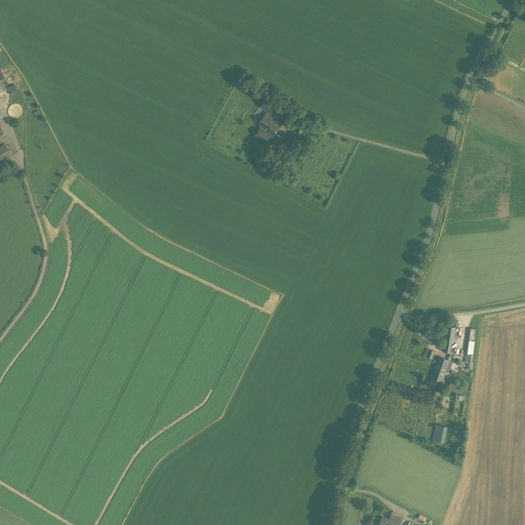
[(13,84),(7,87),(9,92),(16,89),(13,84)]
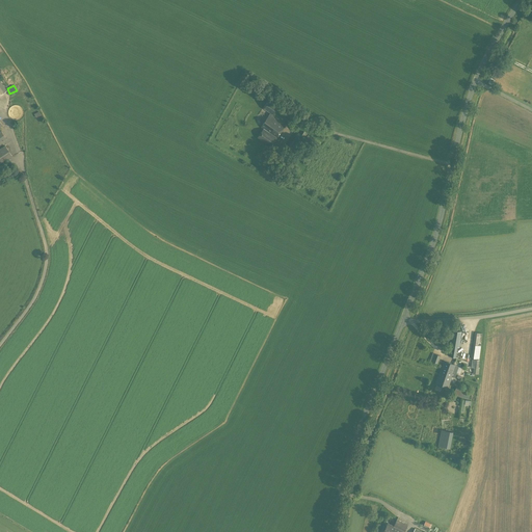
[(270,113),(269,114),(261,127),(263,129),(257,138),(271,148),(285,126),(271,116),(272,114),(278,106),(269,100),(264,108),(270,113)]
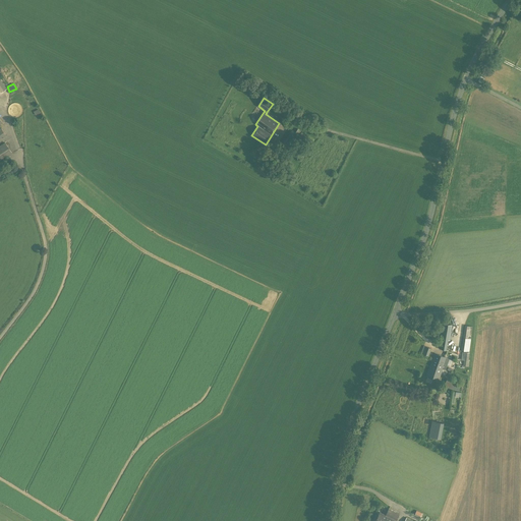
[(293,135),(290,132),(283,142),(290,148),(301,131),(297,129),(293,135)]
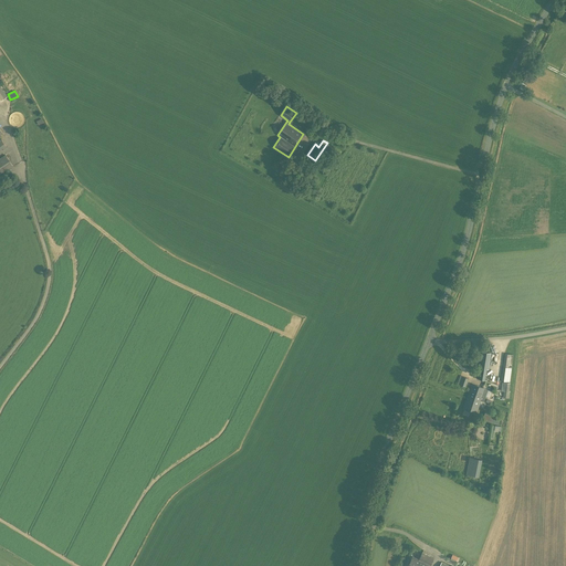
[(327,154),(333,146),(328,143),(323,152),(327,154)]
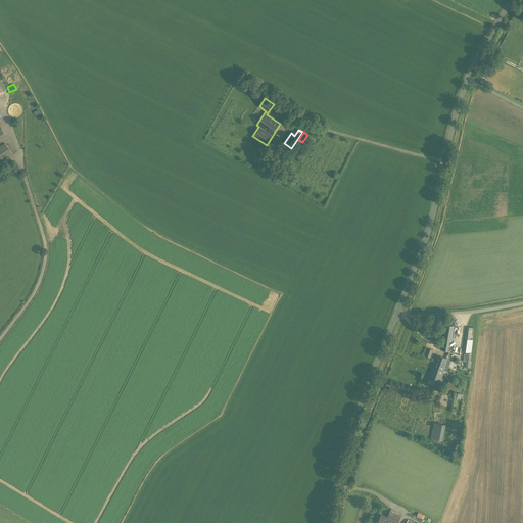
[(5,143),(0,146),(0,162),(12,154),(5,143)]
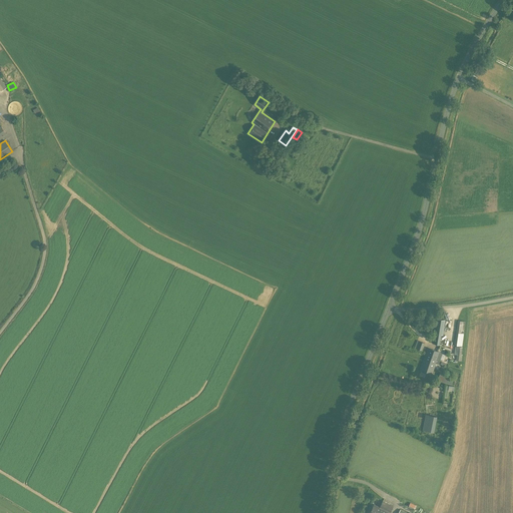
[(443,321),(445,321),(446,321),(436,319),(432,344),(441,346),(441,345),(439,344),(443,321)]
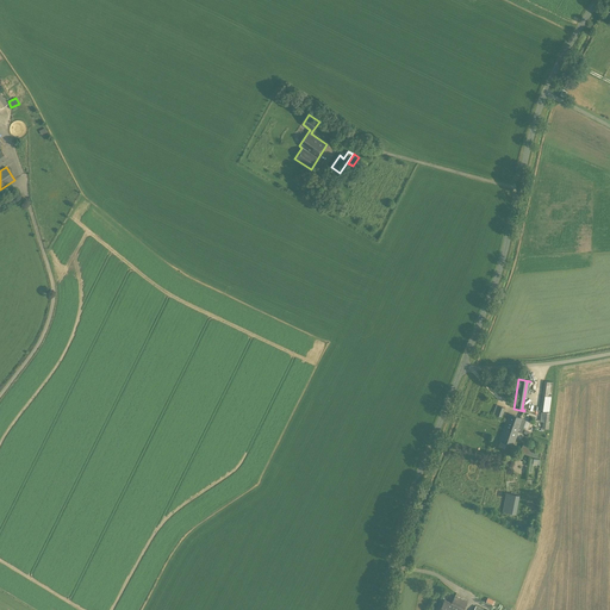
[(549,411),(553,381),(543,380),(540,410),(549,411)]
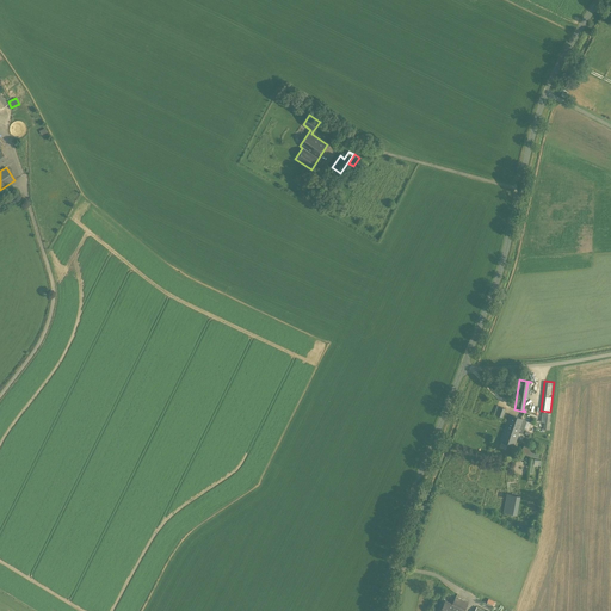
[(503,418),(506,408),(497,406),(493,414),(503,418)]
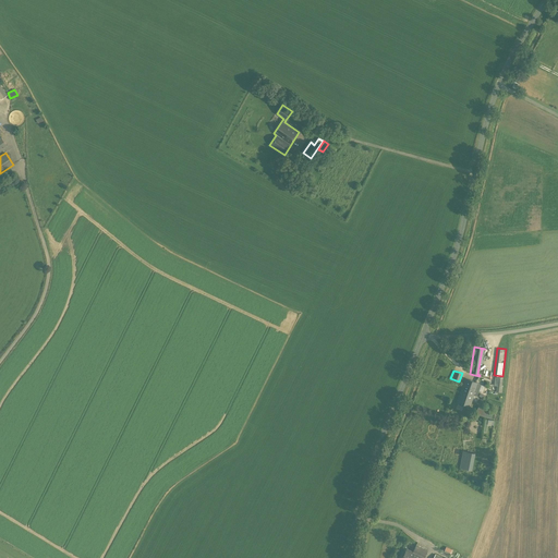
[(481,385),(478,384),(478,383),(465,378),(462,388),(465,389),(477,392),(481,385)]
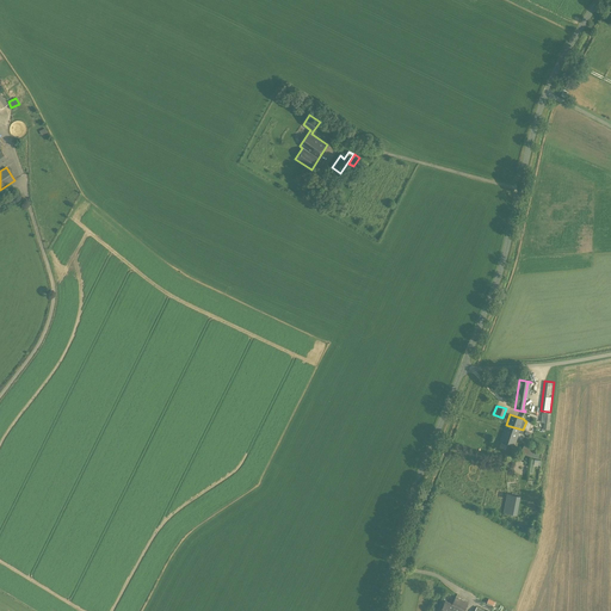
[(510,426),(506,425),(500,440),(514,445),(519,432),(522,433),(523,430),(510,426)]
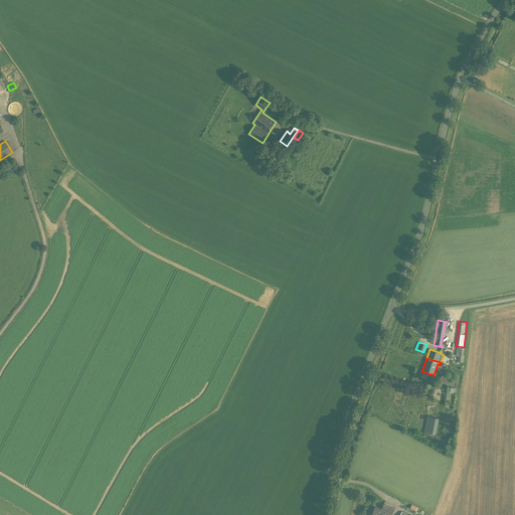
[(440,381),(454,386),(456,379),(442,374),(440,381)]
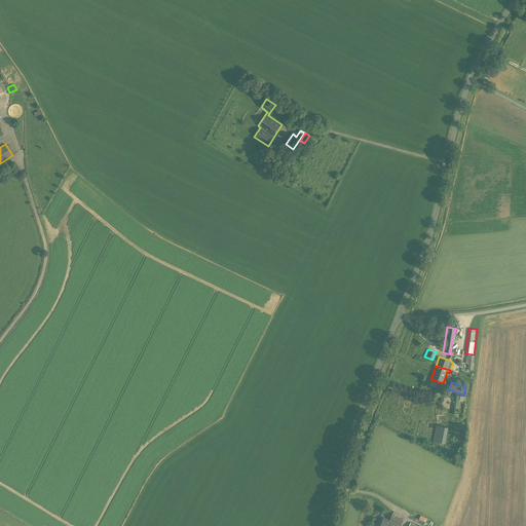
[(462,415),(465,397),(457,396),(454,413),(462,415)]
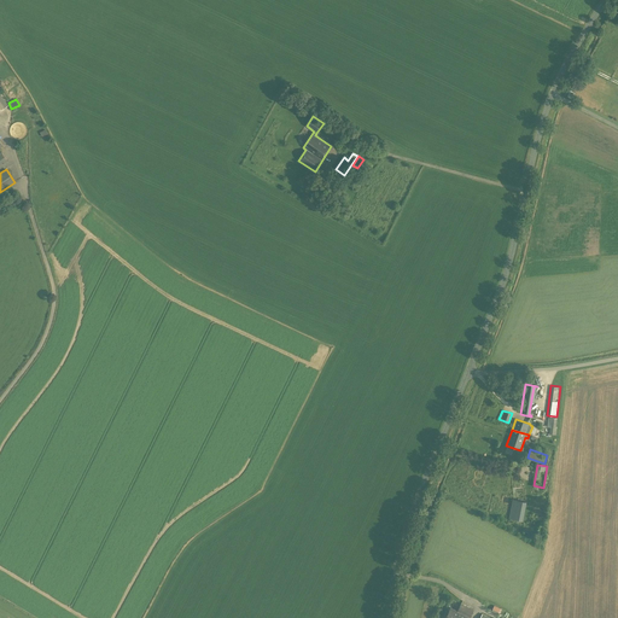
[(523,522),(526,502),(512,500),(508,519),(523,522)]
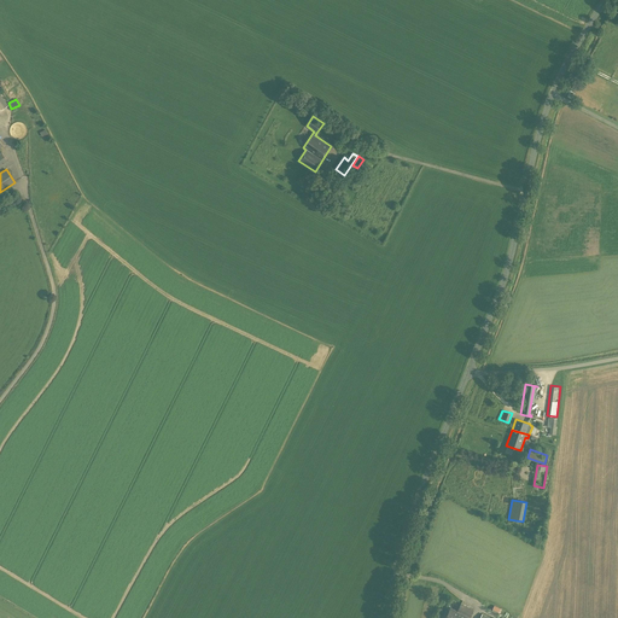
[(461,604),(458,611),(455,610),(456,606),(452,604),(444,617),(468,617),(473,610),(461,604)]
